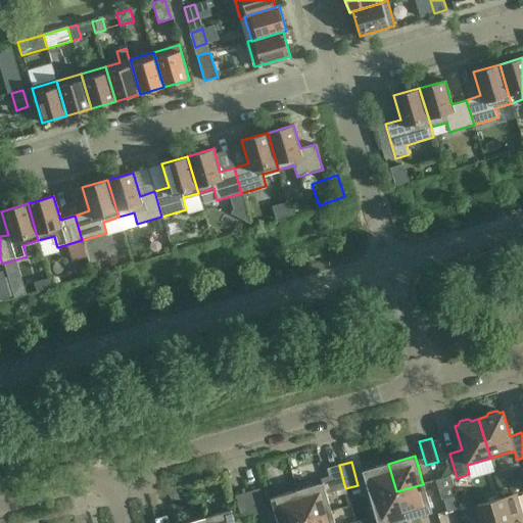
[(370,500),(396,491),(388,464),(362,471),(370,500)]
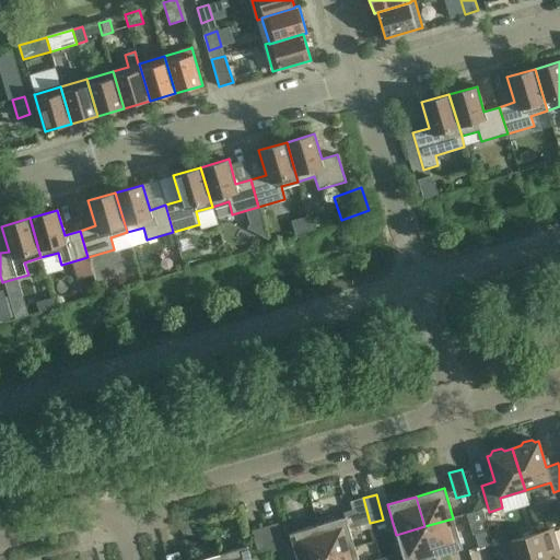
[(357,527),(370,523),(363,498),(350,502),(357,527)]
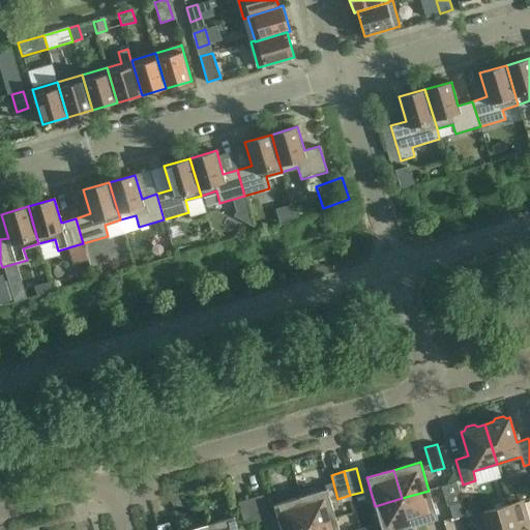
[(327,489),(300,497),(308,526),(335,518),(327,489)]
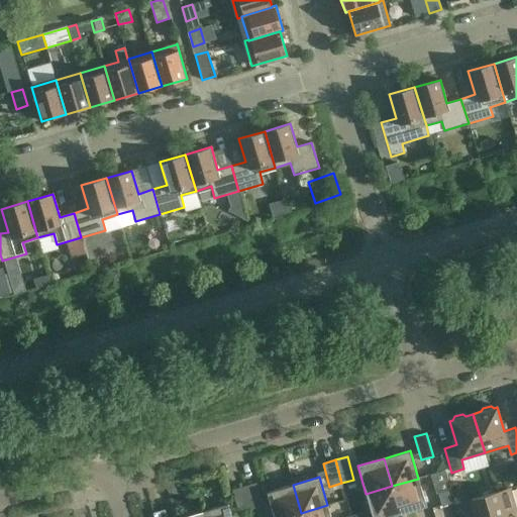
[(426,507),(418,479),(392,486),(401,514),(426,507)]
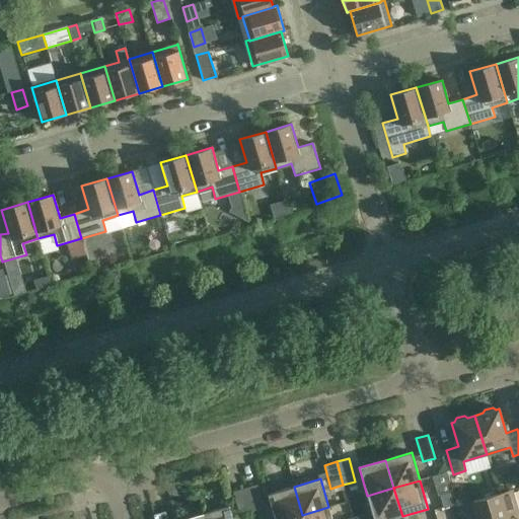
[(256,485),(244,489),(251,512),(264,508),(256,485)]
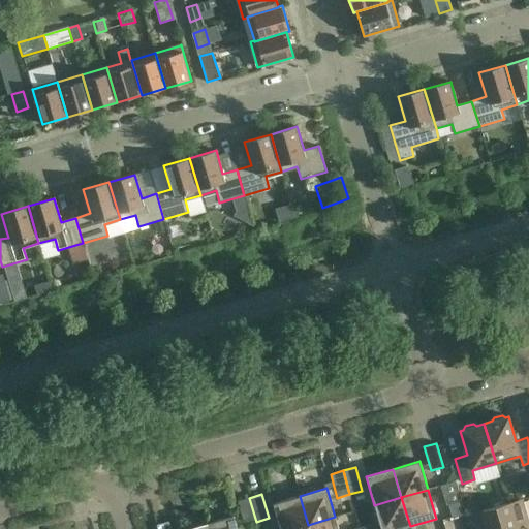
[(169,498),(173,507),(180,505),(178,496),(169,498)]
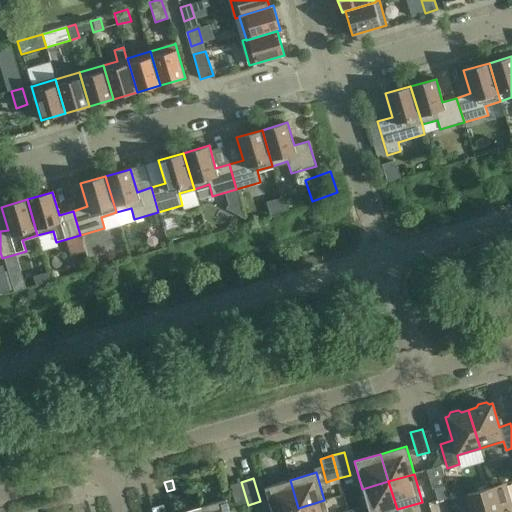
[(271,511),(284,511),(298,508),(290,480),(264,488),(271,511)]
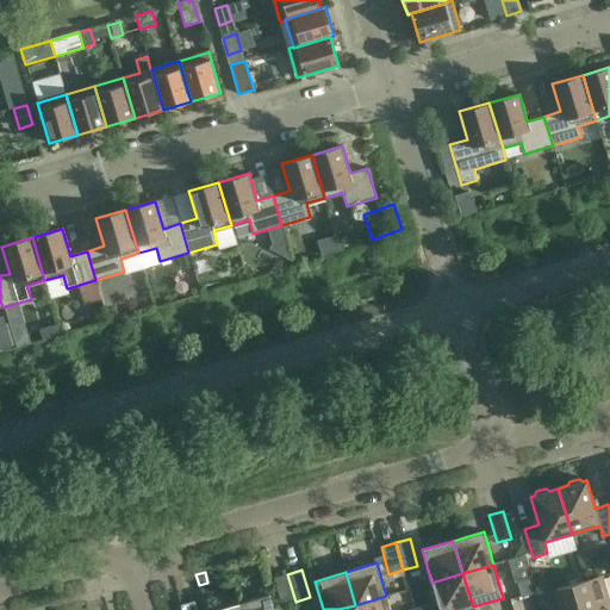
[(440,609),(460,609),(473,607),(462,573),(431,583),(437,601),(440,609)]
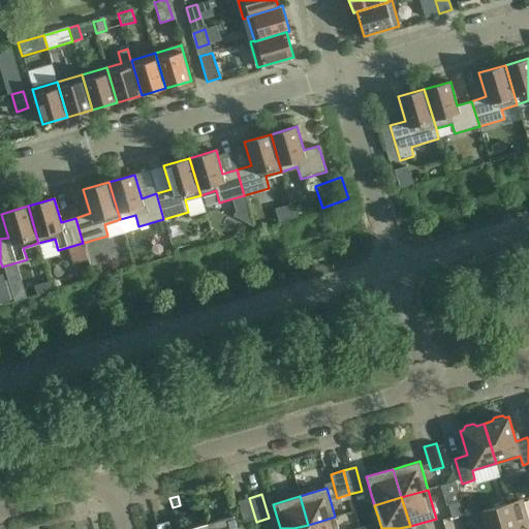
[(256,522),(249,498),(238,501),(244,525),(256,522)]
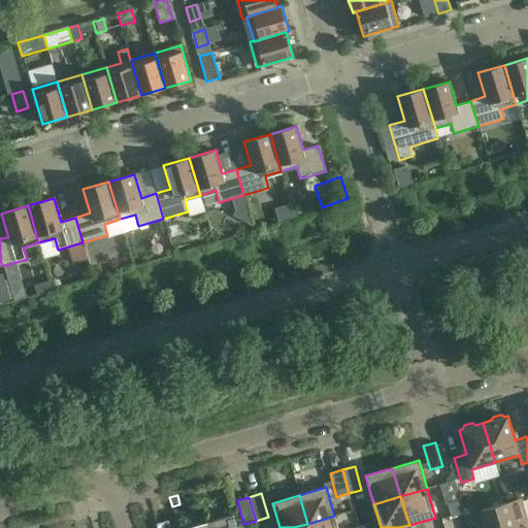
[(486,527),(506,527),(527,522),(520,499),(481,510),(486,527)]
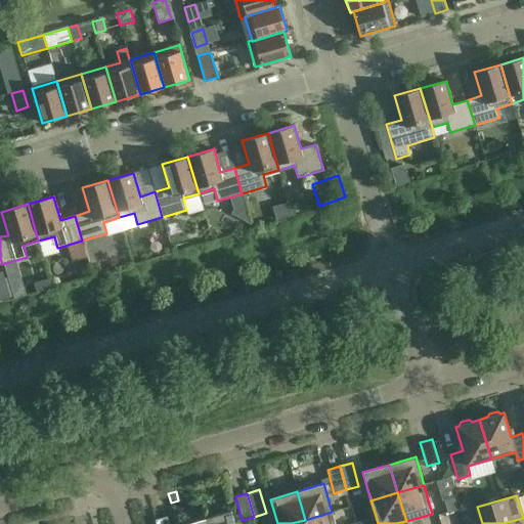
[(457,496),(444,500),(448,513),(461,510),(457,496)]
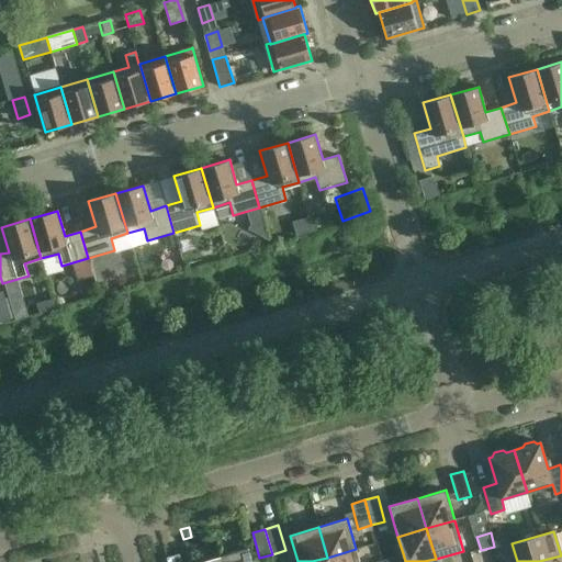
[(220,557),(221,561),(251,561),(248,548),(220,557)]
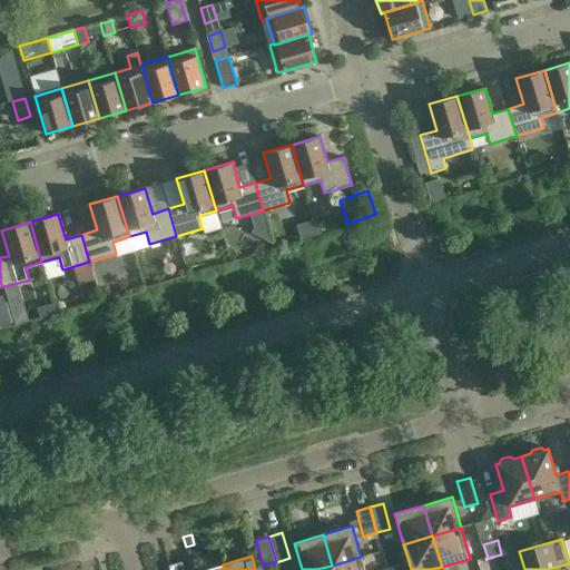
[(364,569),(361,557),(332,566),(333,569),(364,569)]
